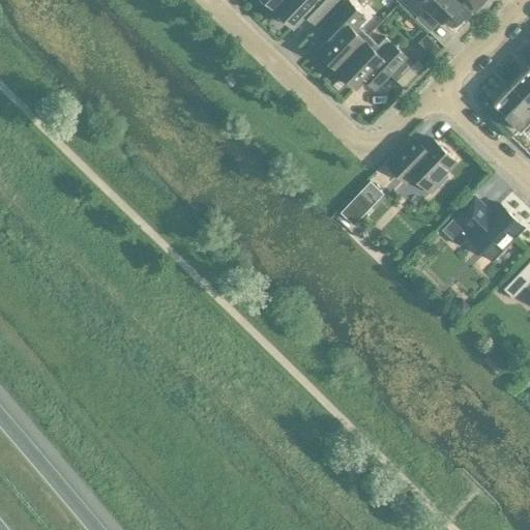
[(281,0),(273,7),(277,11),(277,16),(280,20),(284,22),(288,22),(293,26),(304,13),(314,23),(335,0),(281,0)]
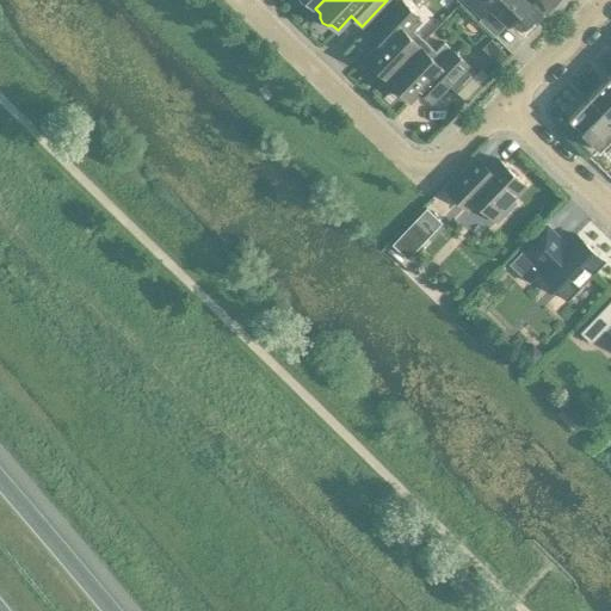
[(368,34),(378,43),(365,57),(371,62),(370,68),(374,72),(377,74),(382,74),(387,79),(424,41),(413,30),(421,22),(400,0),(368,34)]
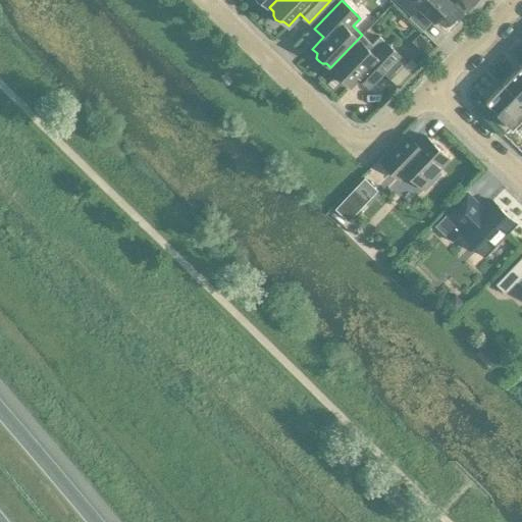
[(452,0),(396,0),(411,14),(419,6),(433,20),(452,0)]
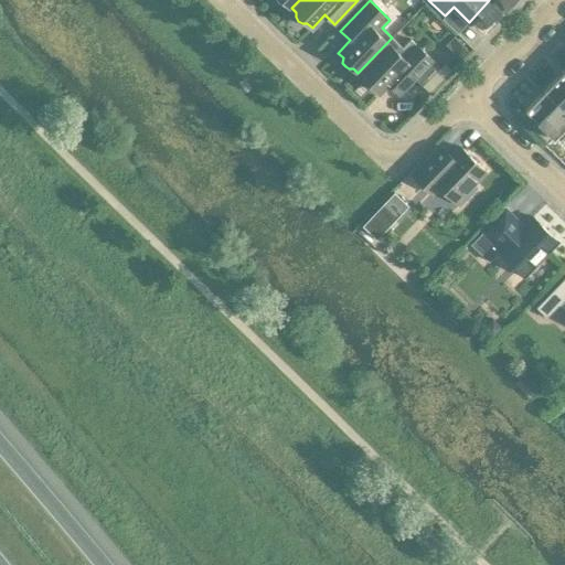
[(405,88),(415,78),(423,86),(440,67),(411,39),(402,48),(392,38),(358,73),(363,77),(363,82),(365,86),(370,88),(374,87),(379,93),(392,80),(396,80),(405,88)]
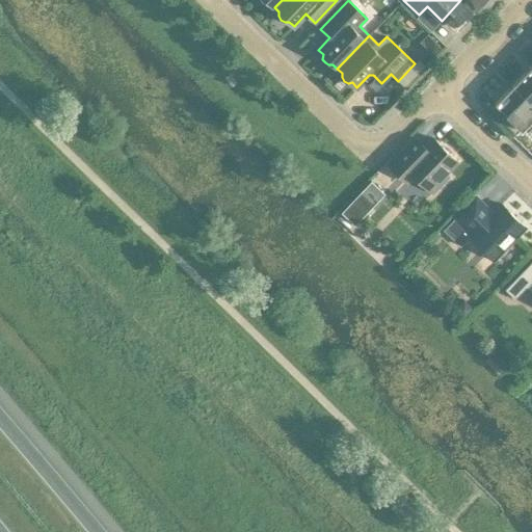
[(531,69),(529,67),(512,84),(531,104),(531,69)]
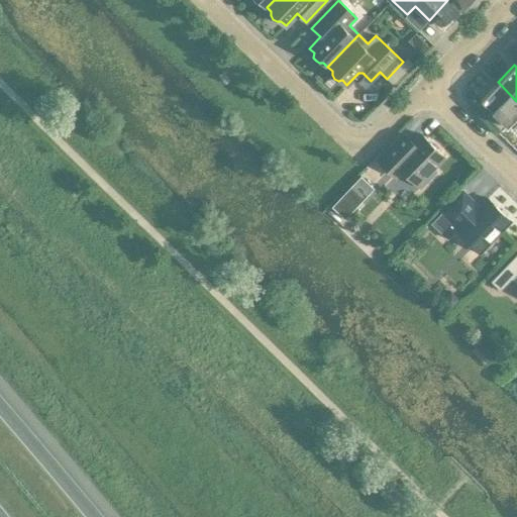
[(516,101),(498,82),(480,100),(491,110),(486,115),(501,130),(516,114),(516,115),(516,101)]
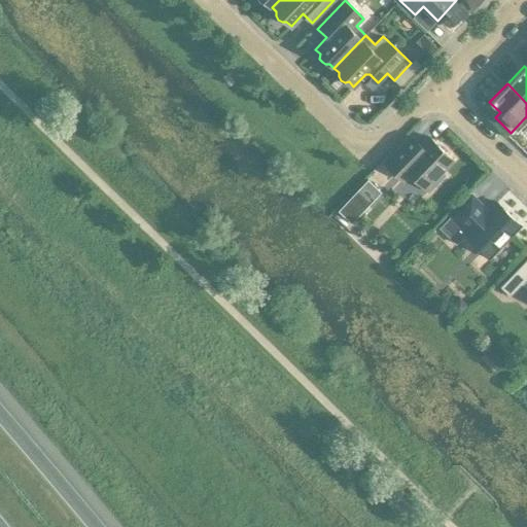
[(429,137),(421,146),(411,137),(385,164),(403,181),(410,174),(428,191),(444,175),(441,172),(453,160),(429,137)]
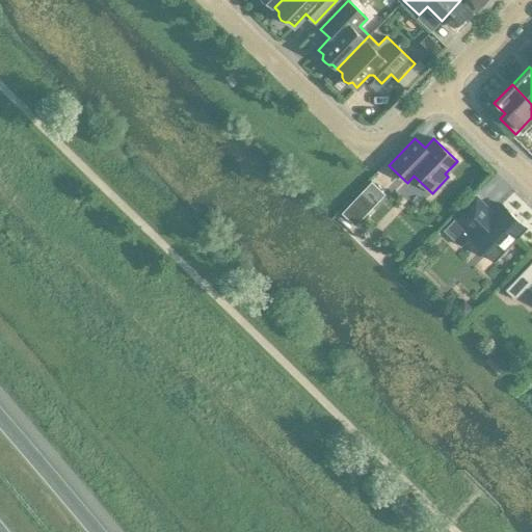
[(352,193),(372,207),(388,185),(369,170),(352,193)]
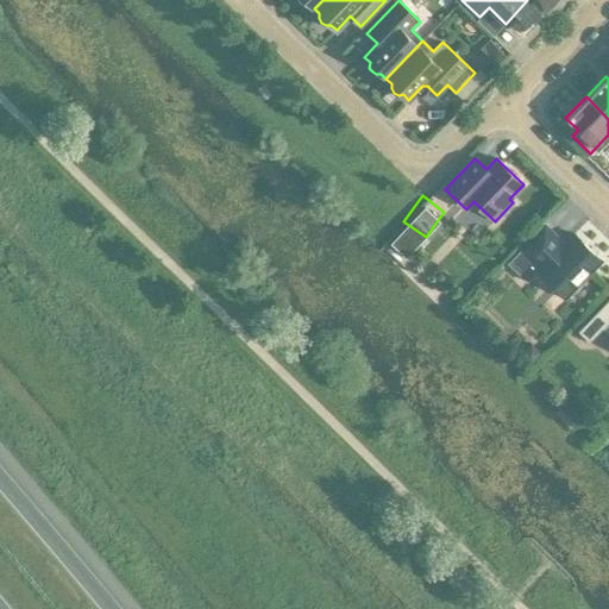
[(579,289),(582,286),(582,281),(601,261),(573,234),(564,244),(545,225),(521,250),(540,268),(538,271),(547,281),(547,286),(550,289),(553,293),(557,295),(562,294),(565,297),(569,294),(572,294),(577,293),(579,289)]
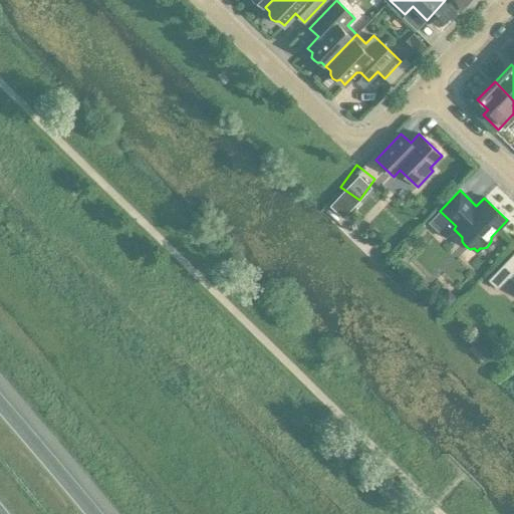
[(513,252),(488,280),(497,289),(508,277),(513,282),(513,252)]
